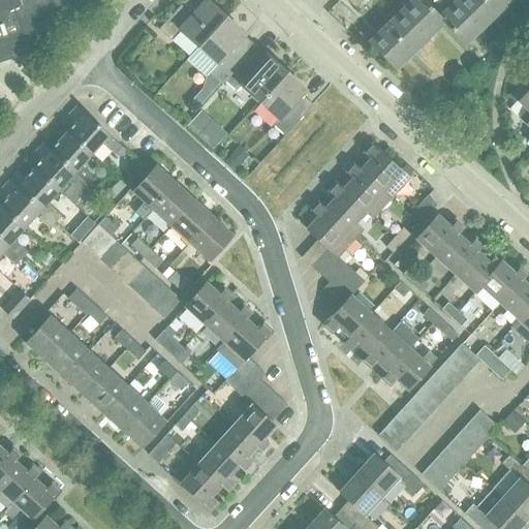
[(0,0),(0,60),(29,53),(82,0),(0,0)]
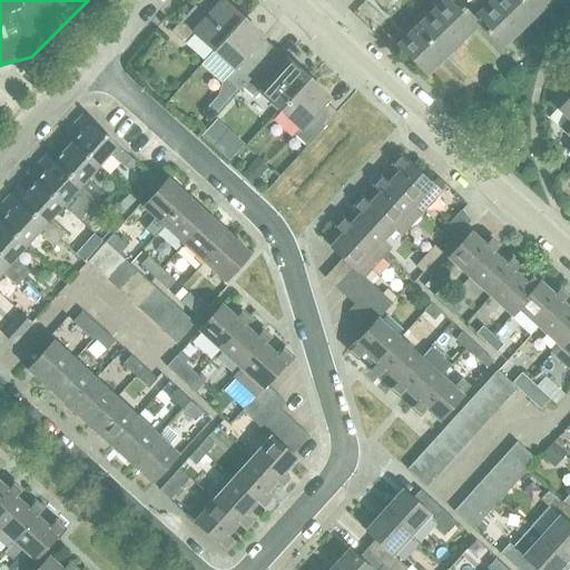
[(193,35),(213,52),(243,20),(222,2),(214,11),(202,0),(172,33),(184,45),(193,35)]
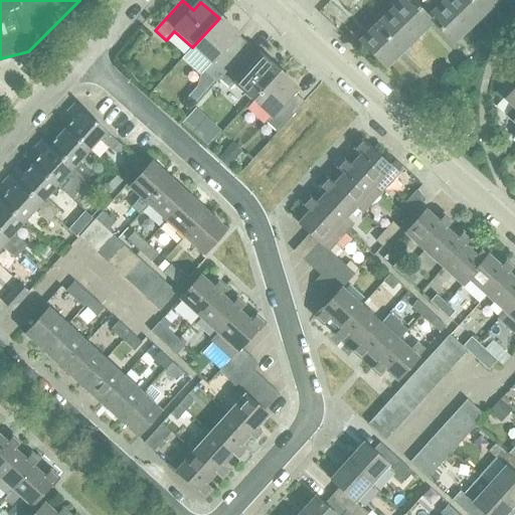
[(345,0),(342,4),(349,12),(361,0),(345,0)]
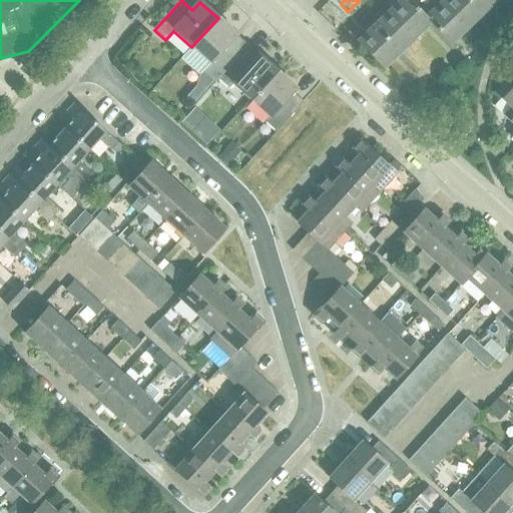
[(410,0),(401,0),(390,11),(415,37),(430,22),(420,10),(410,0)]
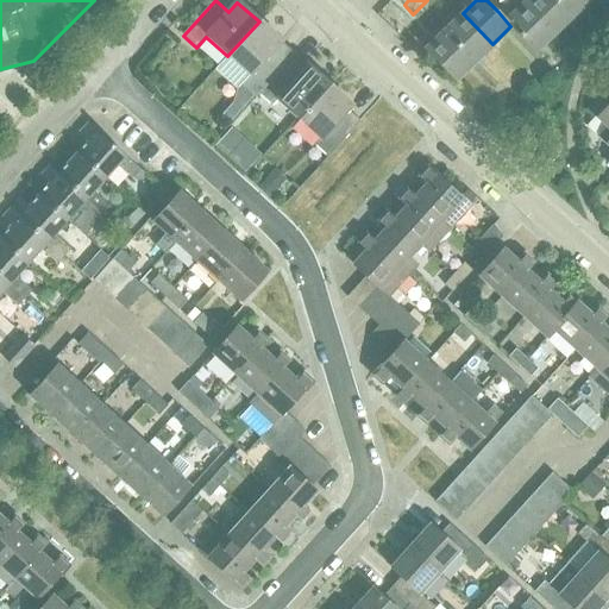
[(520,0),(510,0),(498,12),(510,26),(534,52),(553,35),(525,4),(520,0)]
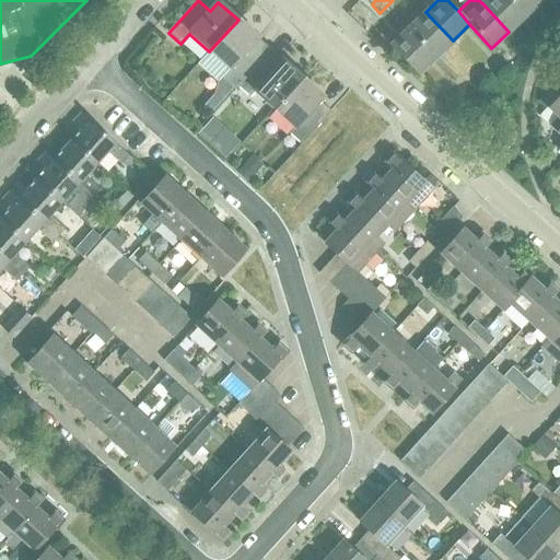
[(511,0),(485,0),(482,3),(509,32),(526,15),(511,0)]
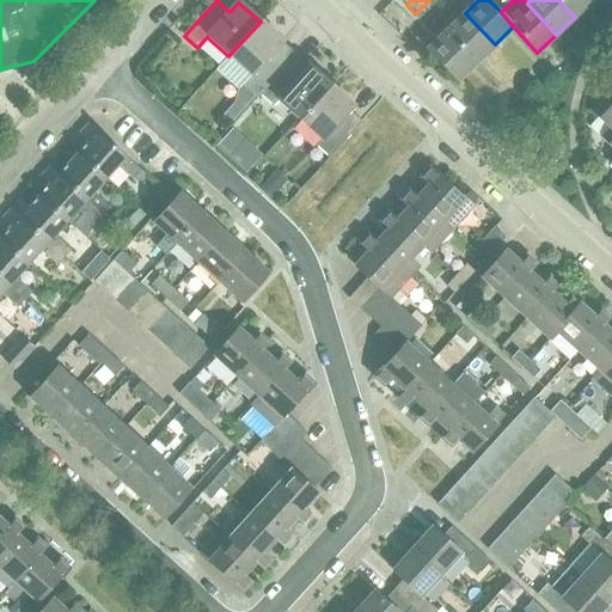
[(558,0),(575,17),(592,0),(558,0)]
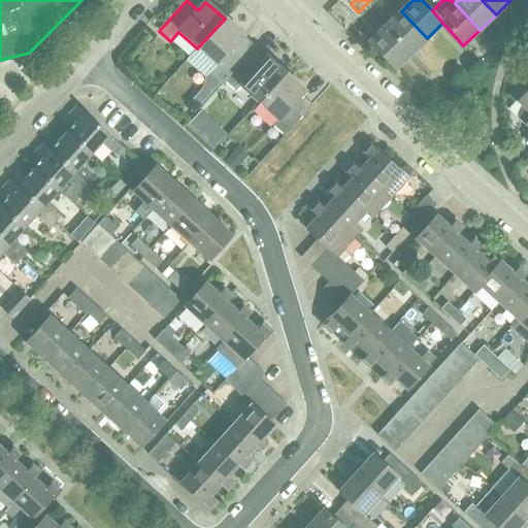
[(401,11),(386,27),(410,54),(427,38),(401,11)]
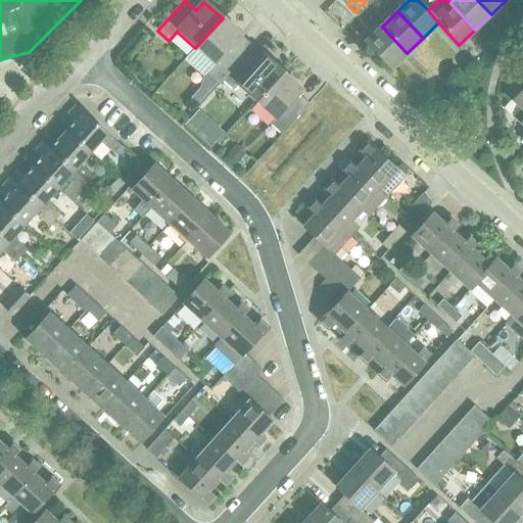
[(219,84),(221,81),(243,56),(233,47),(242,37),(223,18),(195,48),(216,65),(207,74),(219,84)]
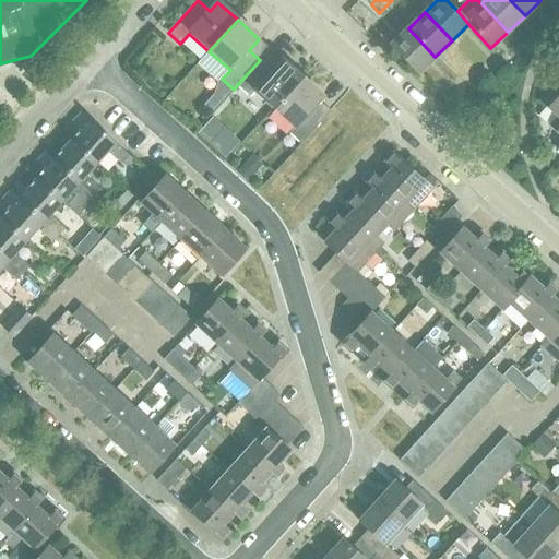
[(435,57),(408,28),(391,45),(417,73),(435,57)]
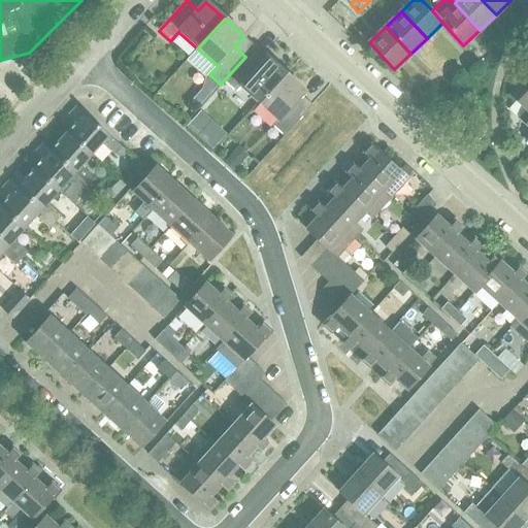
[(239,88),(258,104),(286,73),(267,57),(263,62),(252,51),(245,57),(223,81),(235,92),(239,88)]
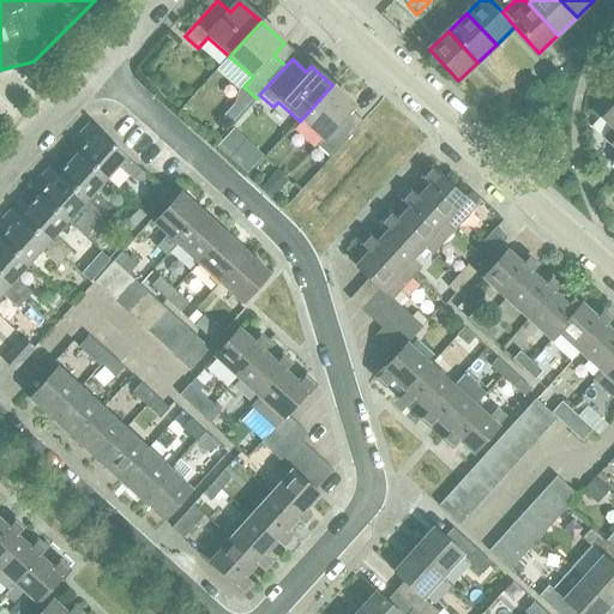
[(332,85),(300,121),(323,142),(318,148),(331,158),(363,122),(351,113),(356,107),(332,85)]
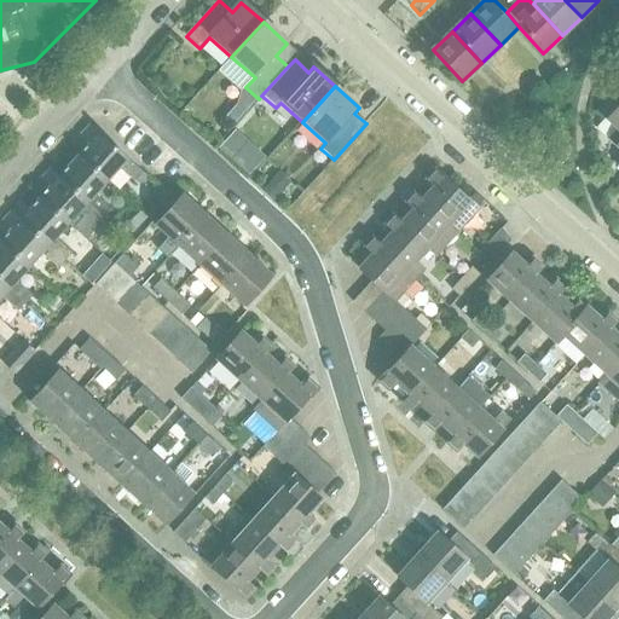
[(609,140),(615,146),(618,142),(618,104),(606,120),(618,131),(609,140)]
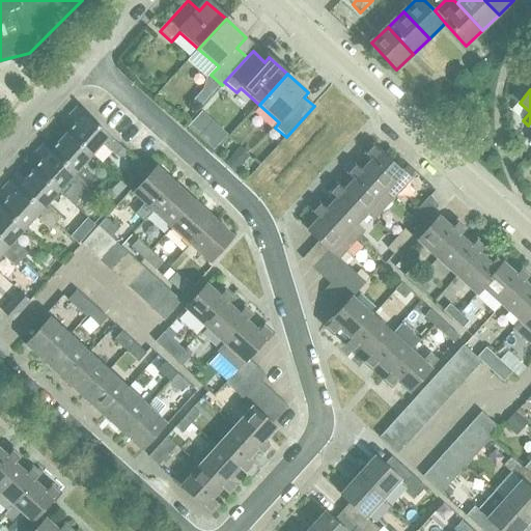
[(76,123),(66,133),(92,157),(103,145),(116,158),(123,149),(78,108),(68,117),(76,123)]
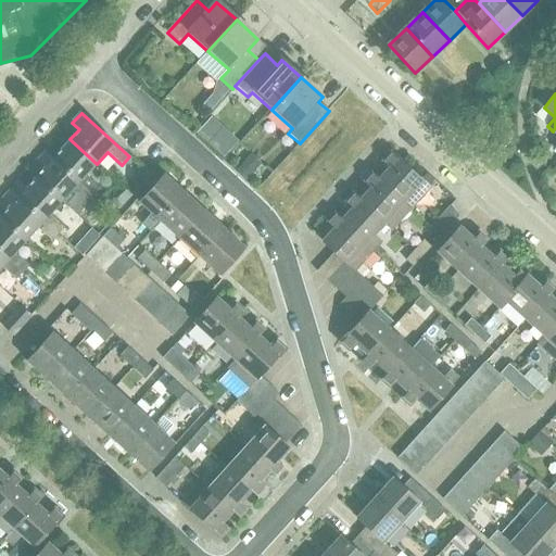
[(70,139),(52,159),(93,197),(99,190),(85,177),(97,164),(70,139)]
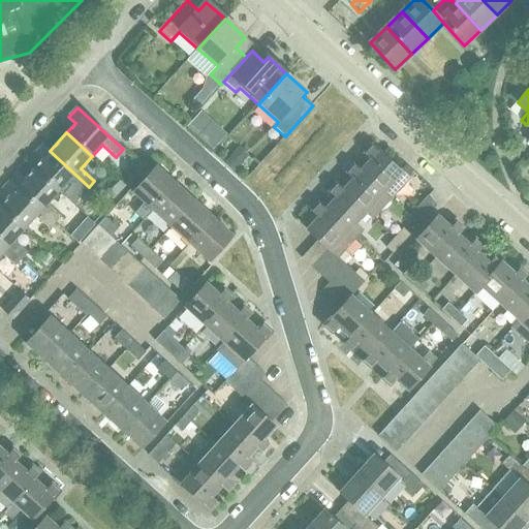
[(41,160),(32,169),(59,193),(68,182),(82,194),(89,187),(50,151),(42,145),(34,154),(41,160)]
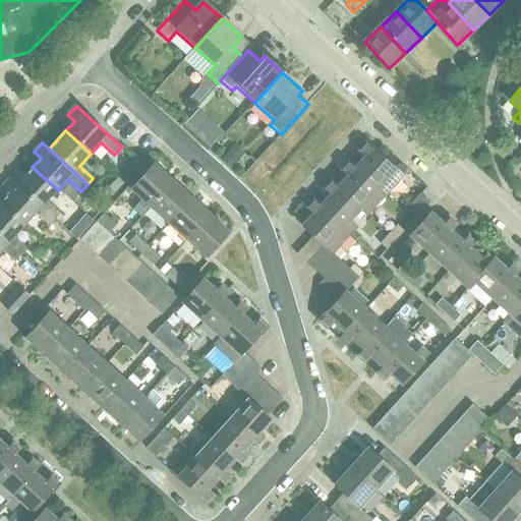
[(354,170),(384,196),(402,177),(393,168),(392,169),(373,153),(375,152),(366,143),(358,153),(365,158),(354,170)]
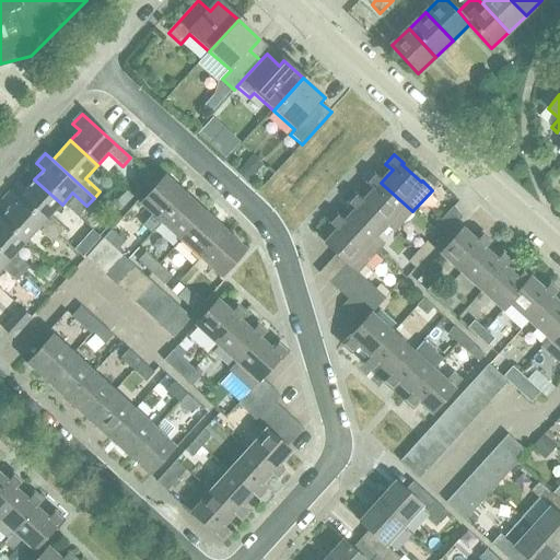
[(363,202),(385,223),(394,232),(412,211),(381,183),(374,176),(366,185),(373,191),(363,202)]
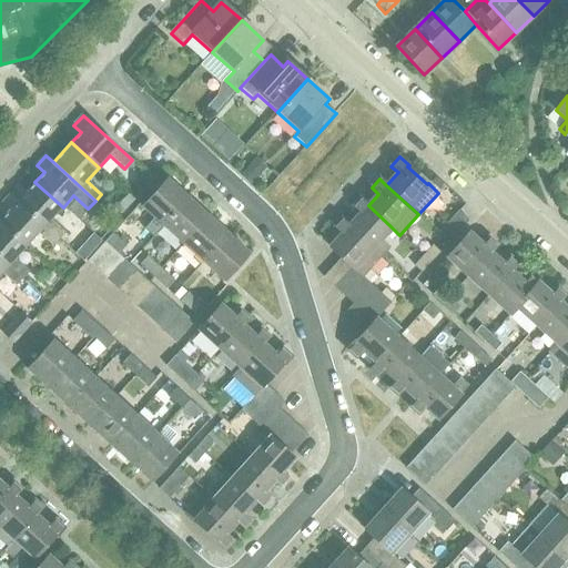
[(152,237),(163,226),(189,199),(168,180),(142,208),(153,219),(143,230),(152,237)]
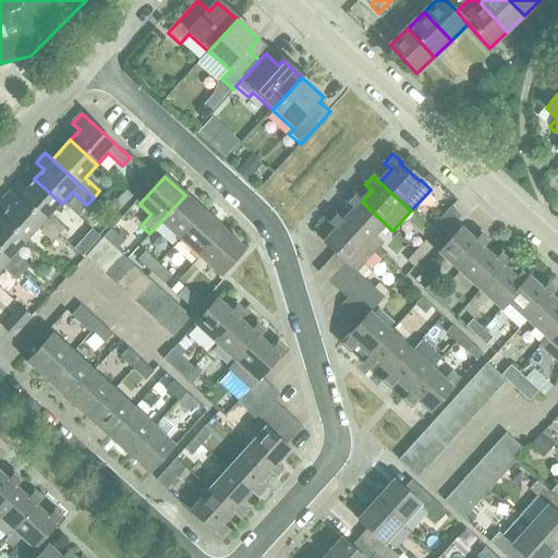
[(19,183),(10,191),(58,237),(64,229),(50,216),(62,204),(34,179),(25,189),(19,183)]
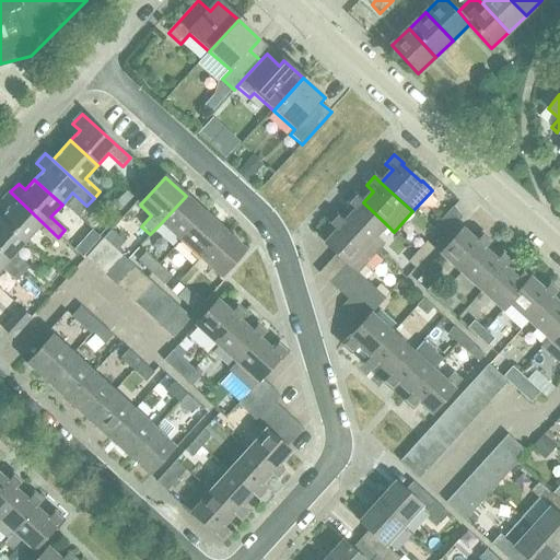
[(9,209),(0,217),(0,220),(26,244),(38,231),(53,244),(58,237),(10,191),(1,201),(9,209)]
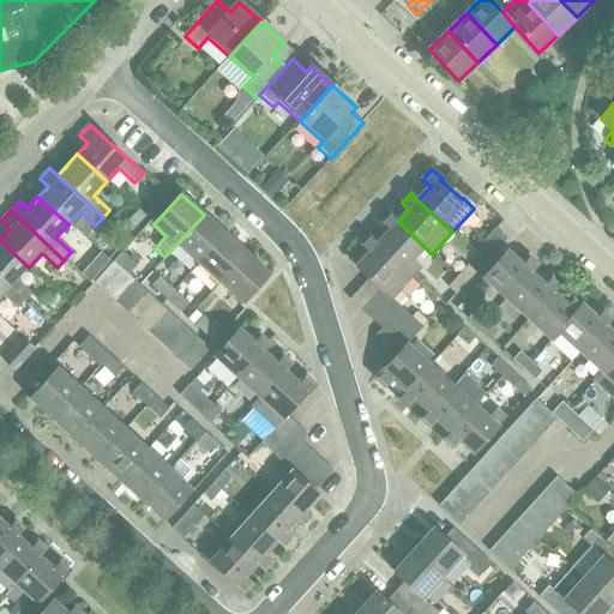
[(176,245),(197,264),(224,234),(204,215),(176,245)]
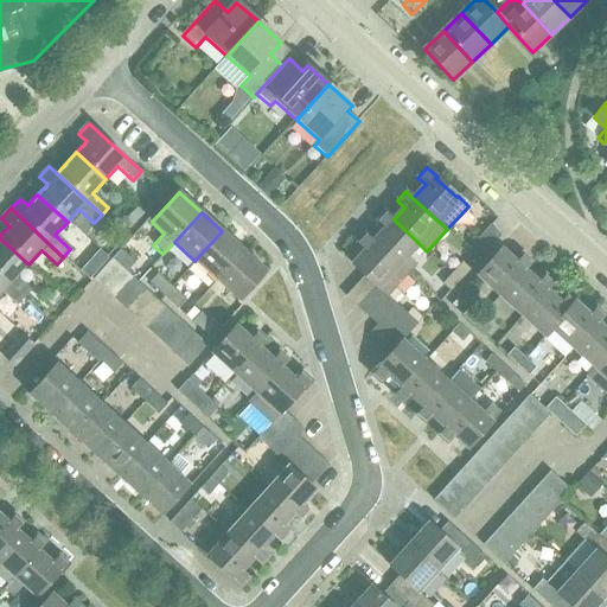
[(374,242),(407,274),(415,264),(406,255),(417,242),(394,219),(387,213),(378,222),(385,229),(374,242)]
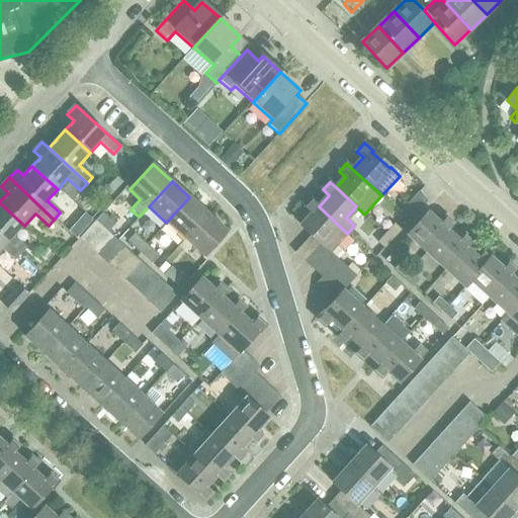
[(400,211),(410,221),(428,200),(419,191),(400,211)]
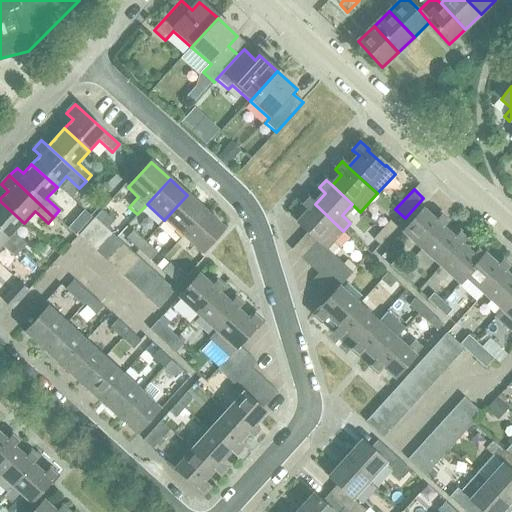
[(164,220),(182,236),(205,211),(187,195),(164,220)]
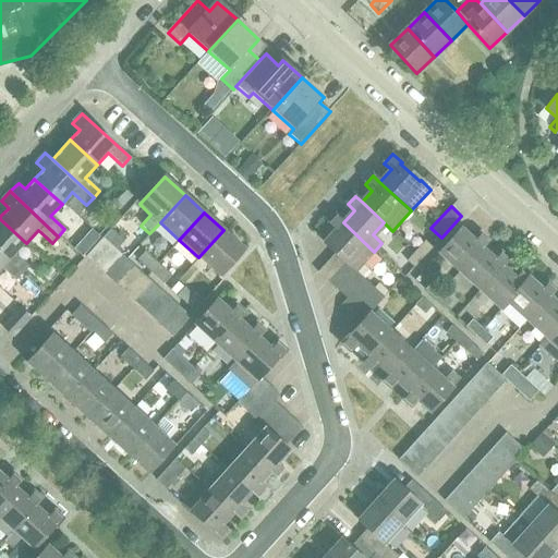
[(324,244),(335,254),(344,263),(355,273),(374,252),(343,222),(337,217),(328,226),(336,232),(324,244)]
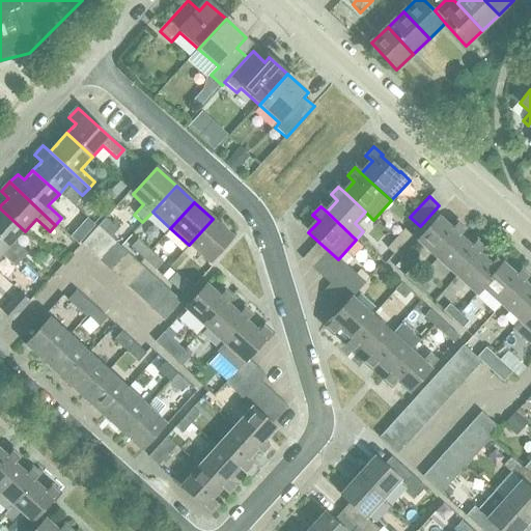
[(0,241),(22,261),(28,255),(15,243),(25,231),(0,208),(0,241)]
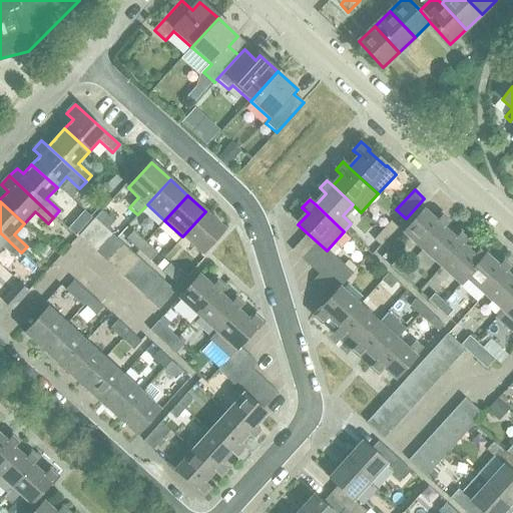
[(94,218),(106,229),(114,221),(102,210),(94,218)]
